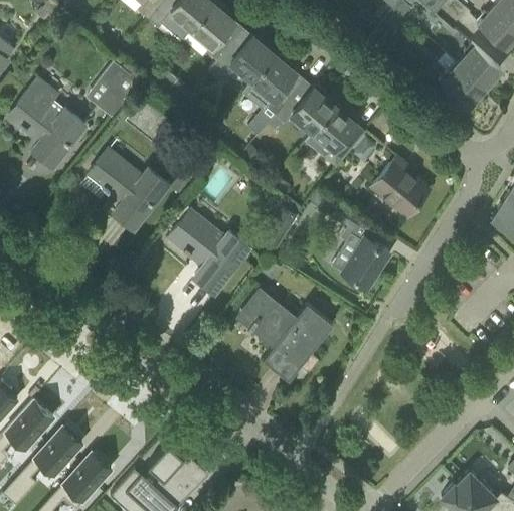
[(52,0),(48,0),(37,15),(49,25),(63,9),(52,0)]
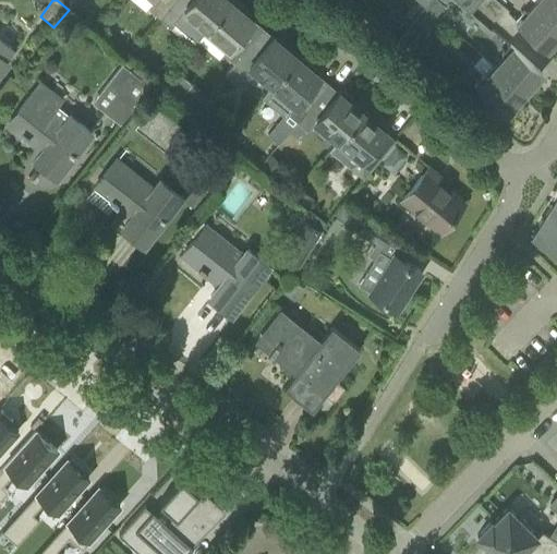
[(145,0),(154,8),(149,13),(160,21),(170,10),(178,0),(145,0)]
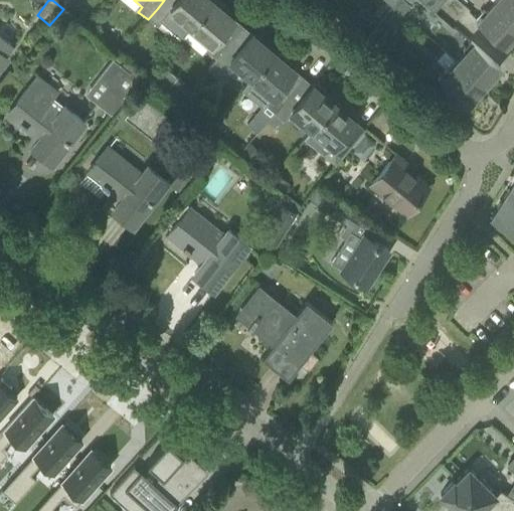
[(164,0),(157,9),(148,19),(158,28),(161,25),(181,42),(191,30),(214,3),(210,0),(164,0)]
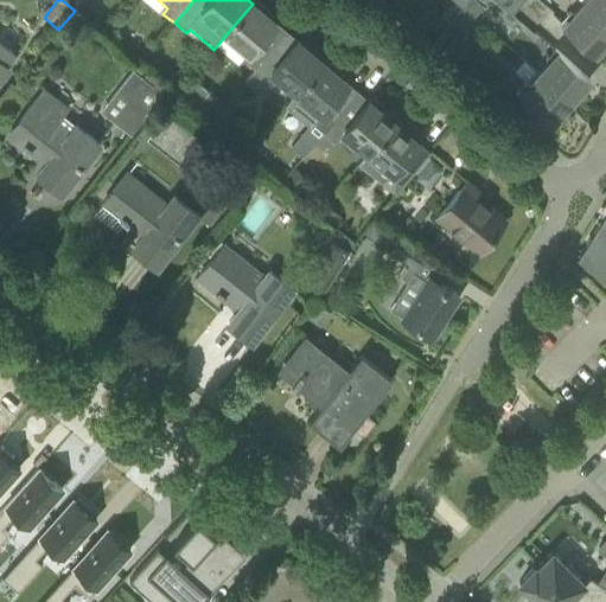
[(522,7),(514,0),(490,0),(491,0),(512,19),(522,7)]
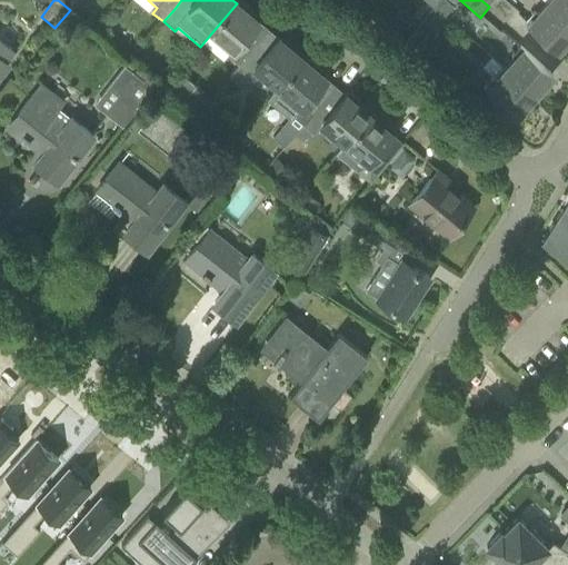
[(567,0),(551,0),(547,7),(567,25),(567,0)]
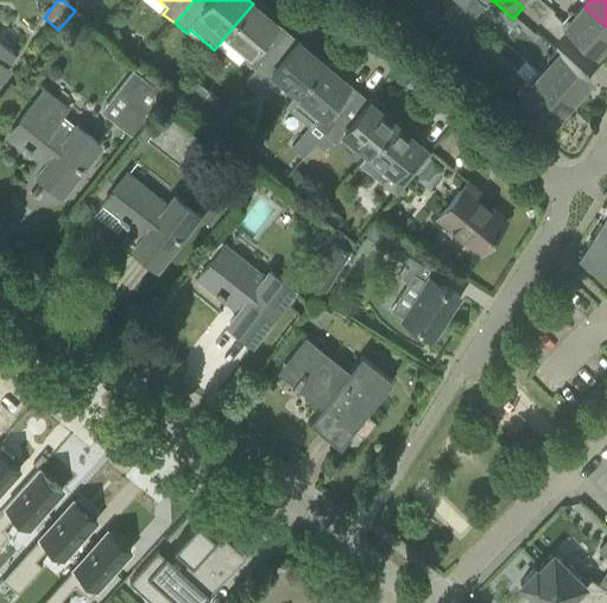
[(456,42),(482,12),(472,1),(446,32),(456,42)]
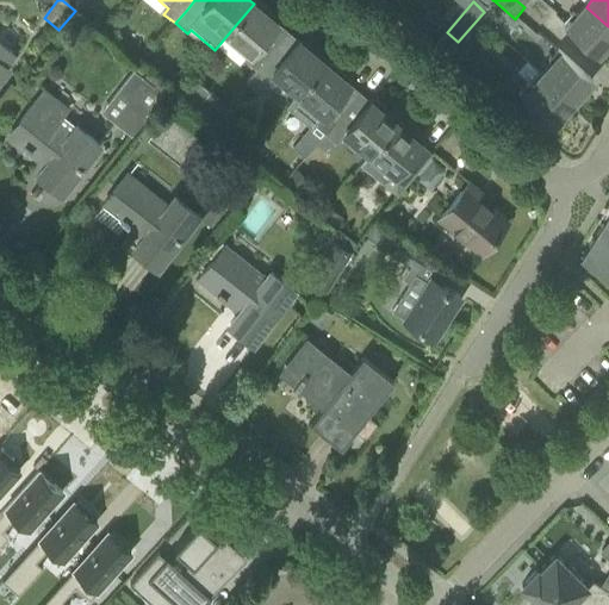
[(247,63),(258,73),(286,37),(277,29),(279,25),(254,4),(227,36),(252,57),(247,63)]
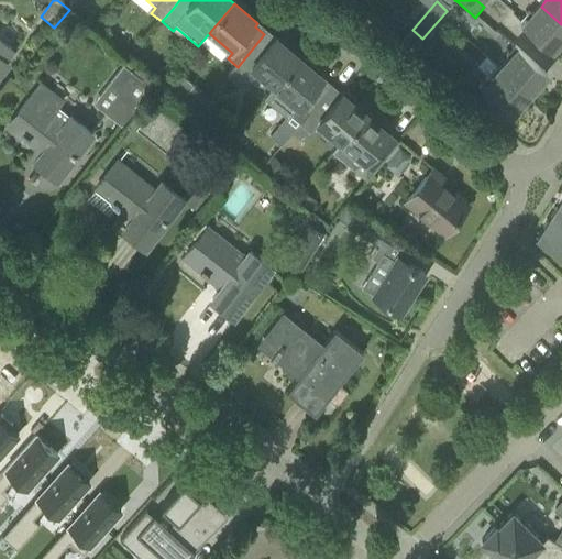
[(552,53),(561,41),(561,24),(541,7),(531,18),(529,15),(521,24),(552,53)]
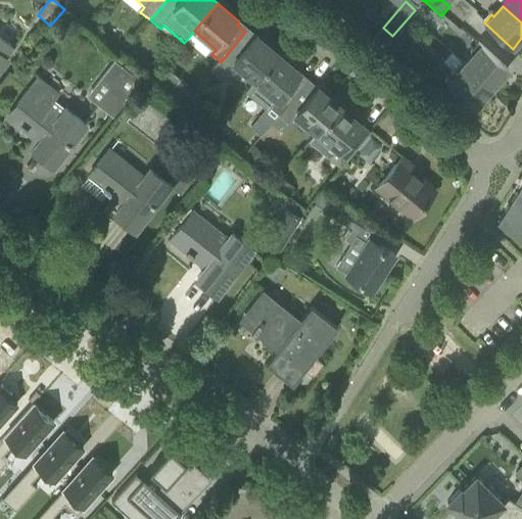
[(241,69),(255,83),(279,55),(257,37),(254,40),(245,32),(221,62),(211,74),(228,86),(241,69)]
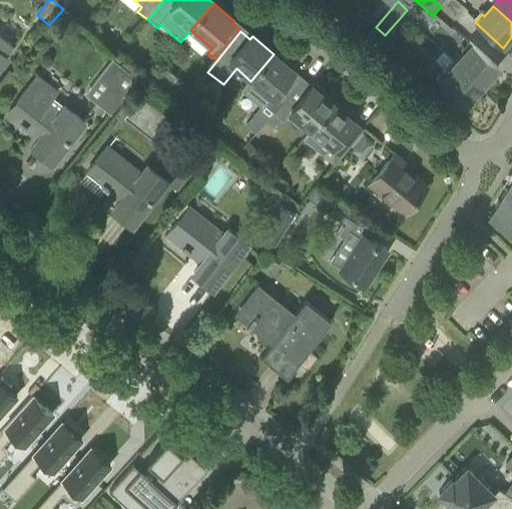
[(0,68),(7,59),(6,59),(14,48),(0,36),(0,68)]
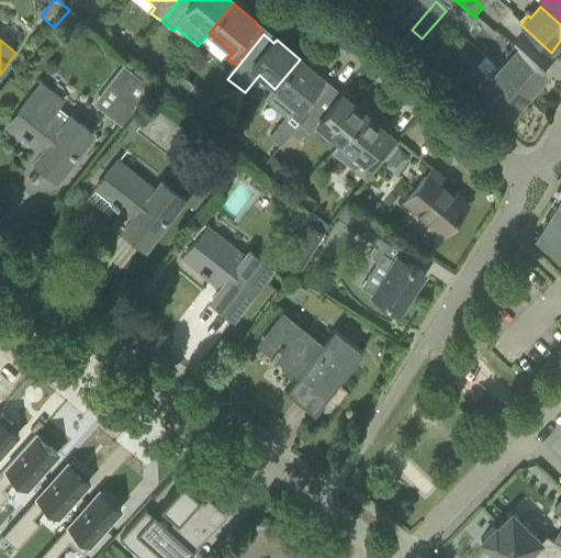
[(508,60),(498,71),(528,97),(546,77),(515,48),(506,58),(508,60)]
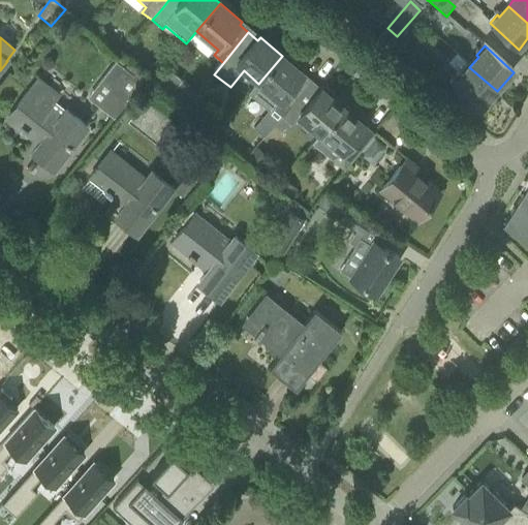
[(282,56),(258,84),(259,84),(249,96),(272,115),(274,112),(282,118),(290,109),(311,85),(302,78),(304,74),(282,56)]
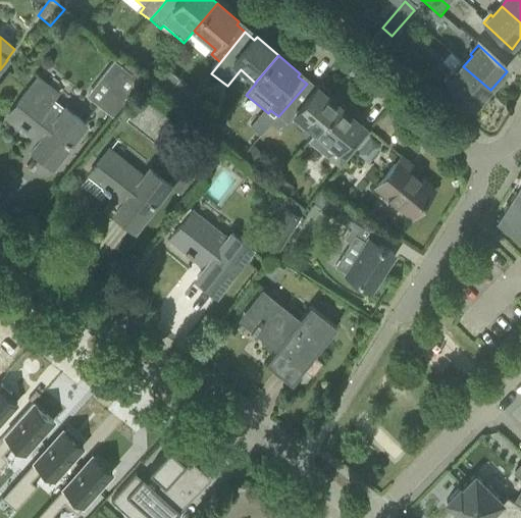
[(128,100),(141,83),(114,63),(100,82),(113,91),(100,107),(113,118),(128,100)]
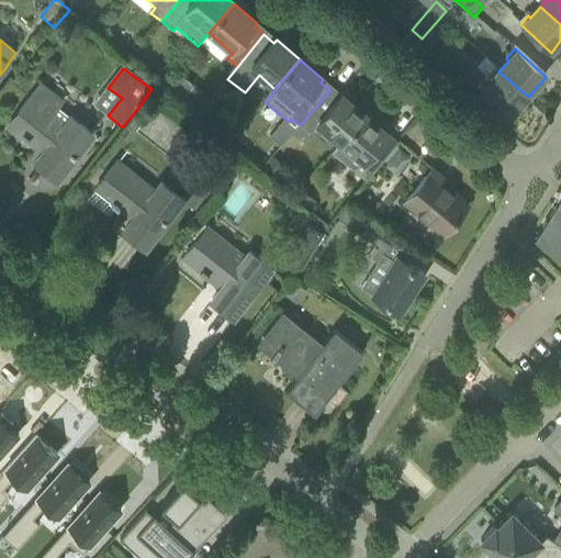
[(509,116),(528,97),(498,71),(490,81),(487,79),(479,89),(509,116)]
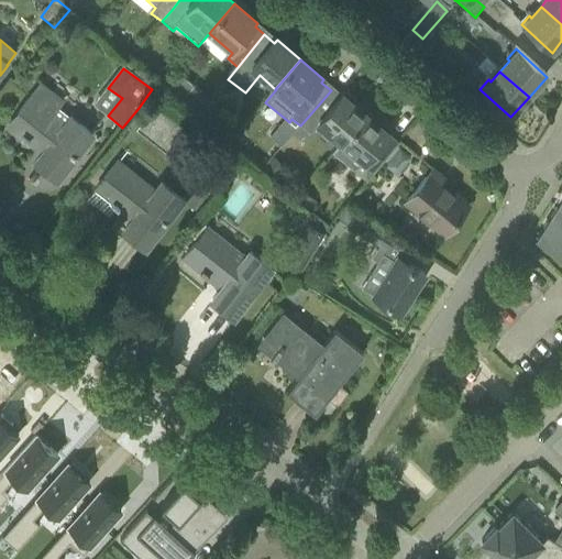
[(57,182),(95,133),(74,117),(65,128),(55,120),(67,103),(43,85),(9,128),(44,155),(36,165),(57,182)]
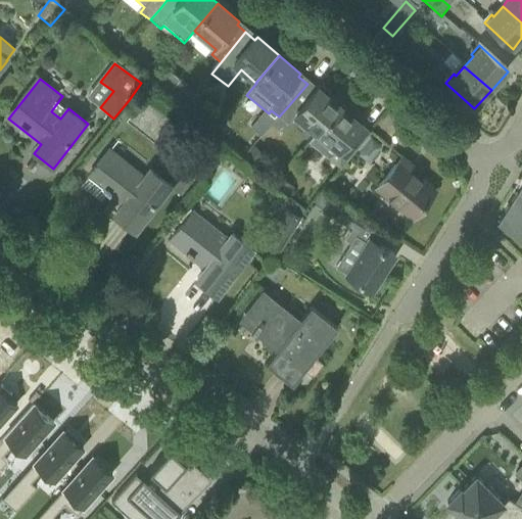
[(316,91),(307,84),(287,107),(279,116),(289,126),(296,118),(317,135),(340,106),(319,88),(316,91)]
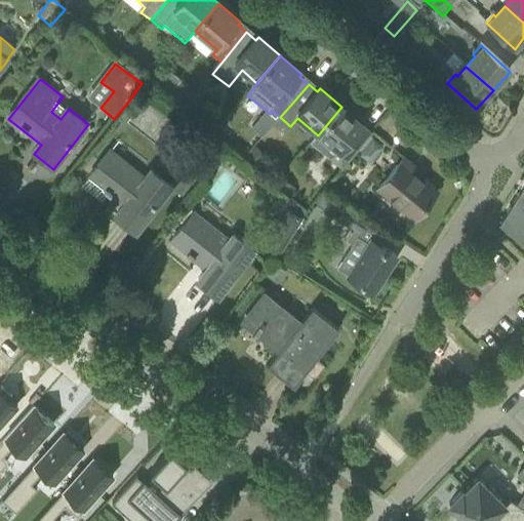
[(341,107),(318,135),(319,135),(311,145),(343,171),(350,162),(371,136),(361,128),(364,125),(341,107)]
